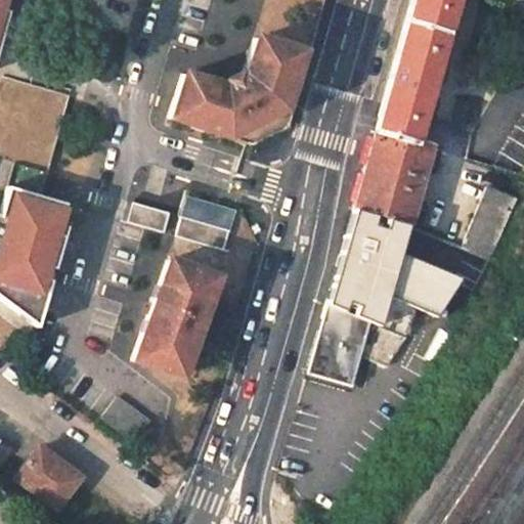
[(452,0),(410,0),(374,133),(412,143),(452,0)]
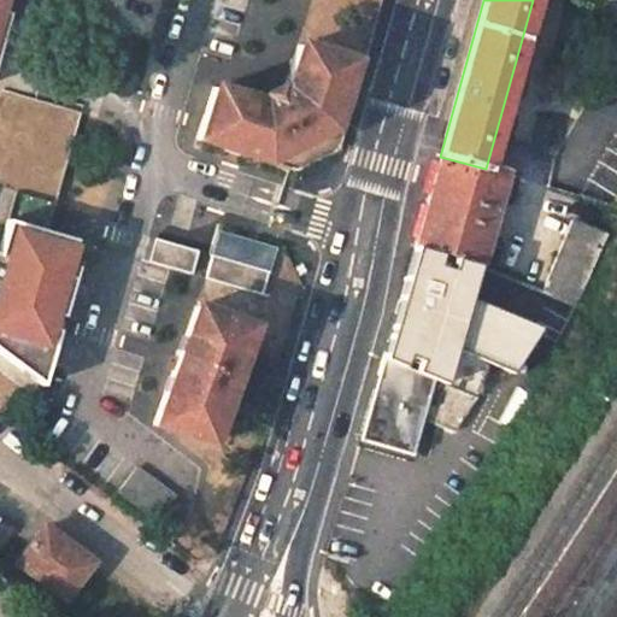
[(348,62),(298,45),(282,89),(278,92),(277,89),(260,98),(262,100),(258,101),(213,86),(195,139),(262,160),(327,128),(348,62)]
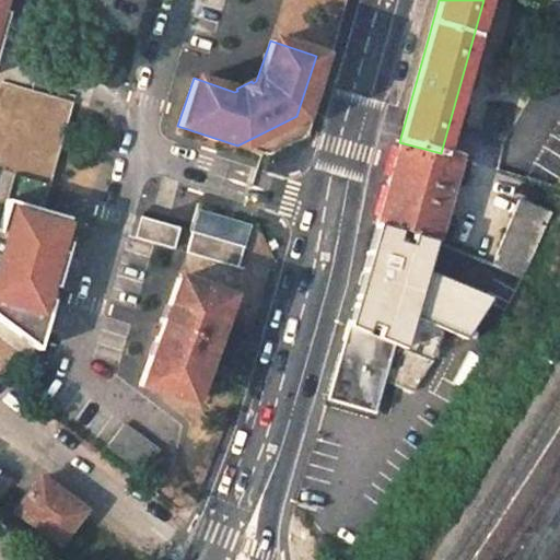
[(559,120),(533,170),(551,179),(559,163),(559,120)]
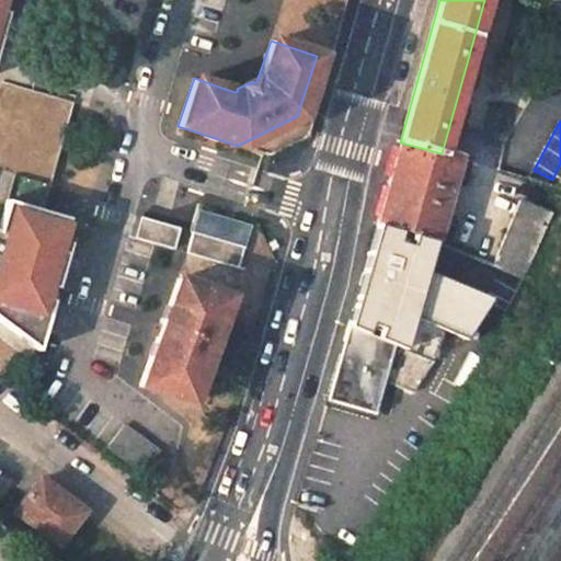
[(442,153),(400,142),(376,225),(434,241),(458,158),(442,153)]
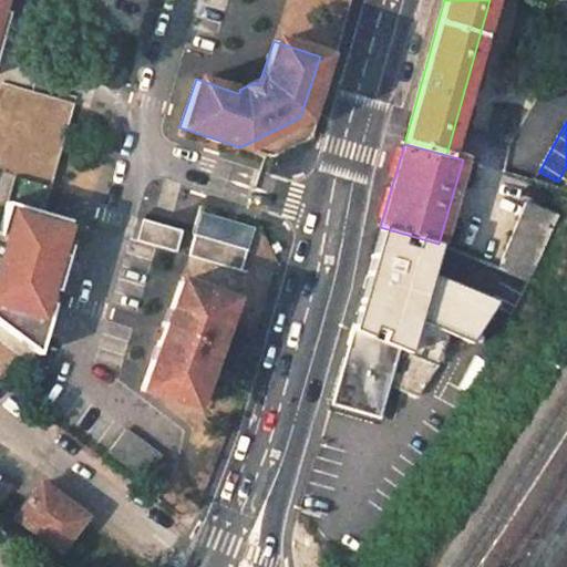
[(0,329),(35,357),(75,223),(2,202),(0,209),(0,329)]
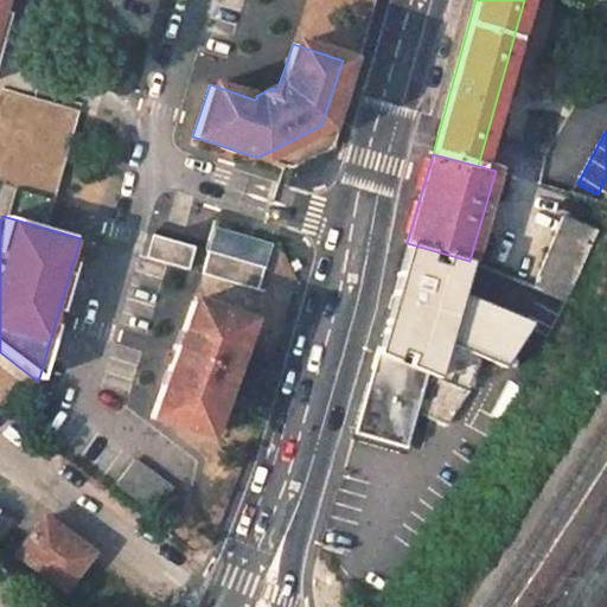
[(598,231),(567,221),(534,286),(537,288),(566,300),(598,231)]
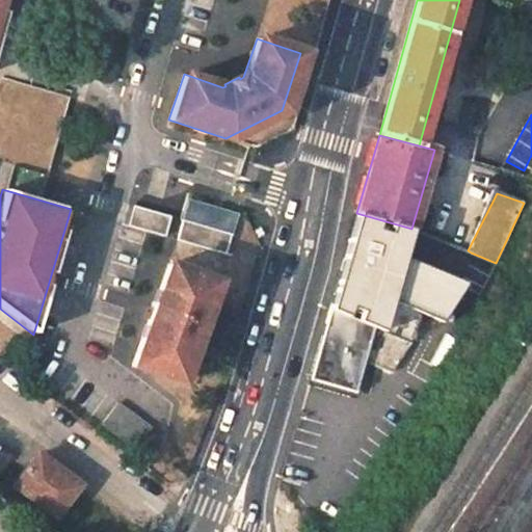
[(164,236),(170,216),(133,206),(127,225),(147,231),(164,236)]
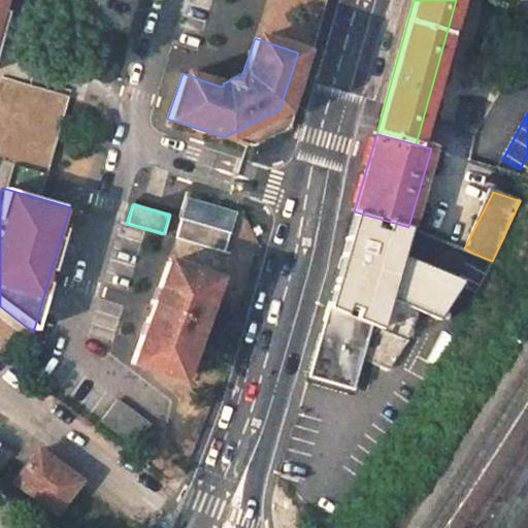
[(408,227),(354,211),(347,236),(453,272),(467,251),(464,249),(408,227)]
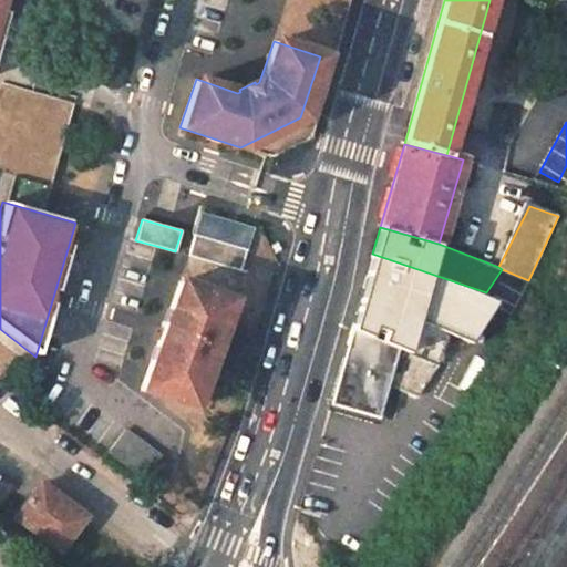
[(240,270),(247,249),(195,235),(189,256),(240,270)]
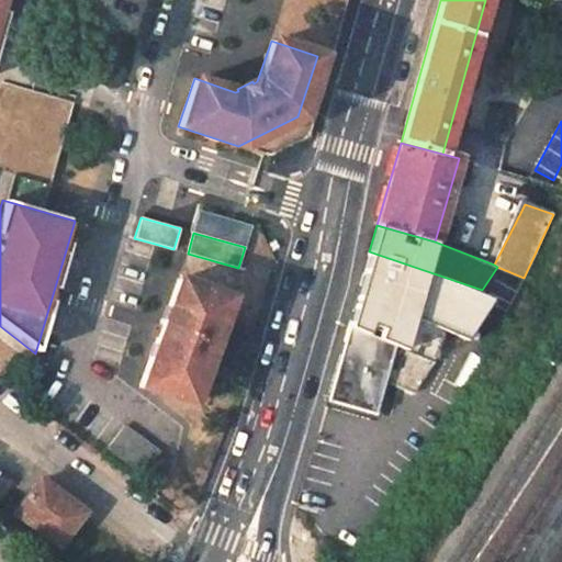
[(482,290),(369,251),(360,282),(356,300),(450,338),(482,290)]
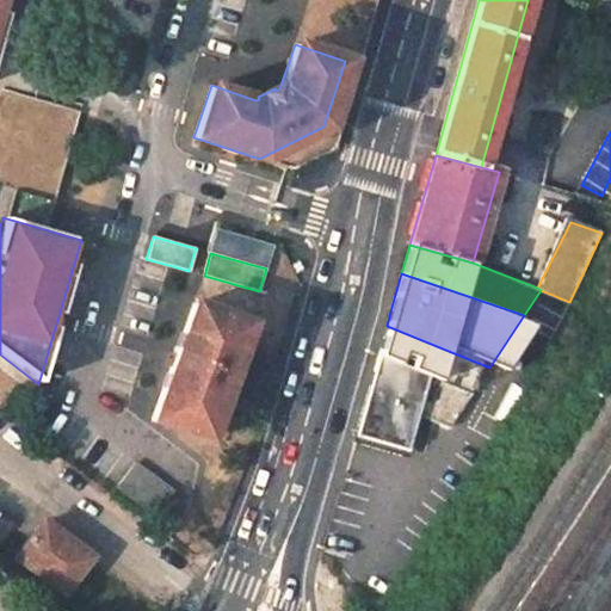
[(250,323),(193,303),(150,420),(207,440),(250,323)]
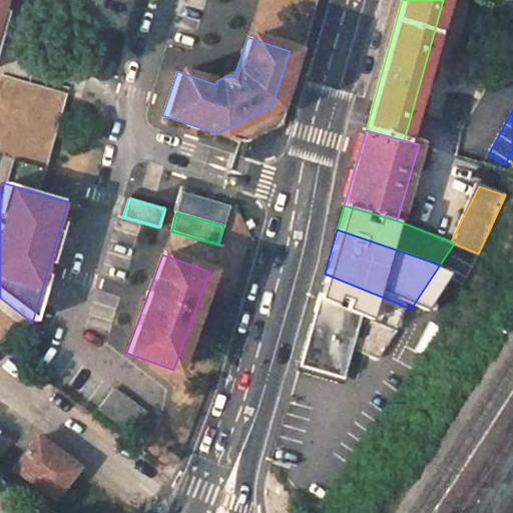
[(411,309),(325,274),(318,298),(358,316),(401,328),(411,309)]
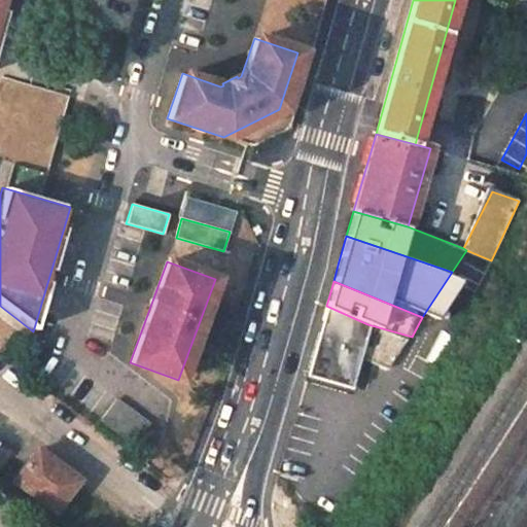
[(367,324),(326,306),(307,375),(339,384),(353,354),(388,369),(412,337),(367,324)]
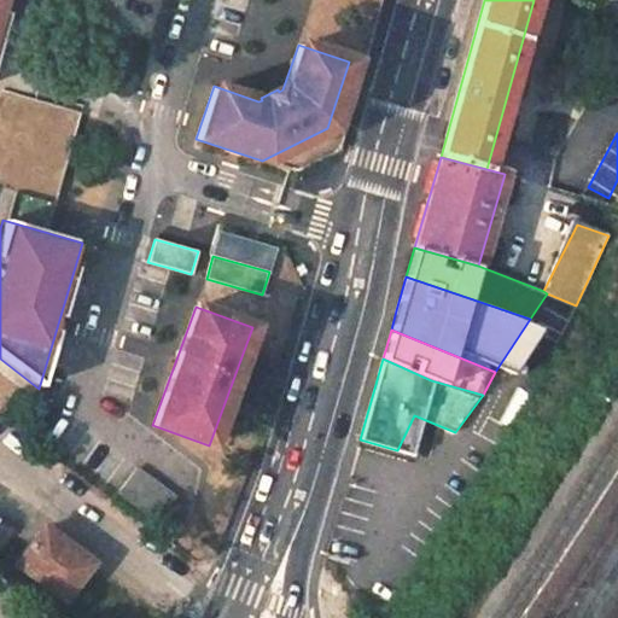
[(175,497),(136,467),(117,493),(156,524),(175,497)]
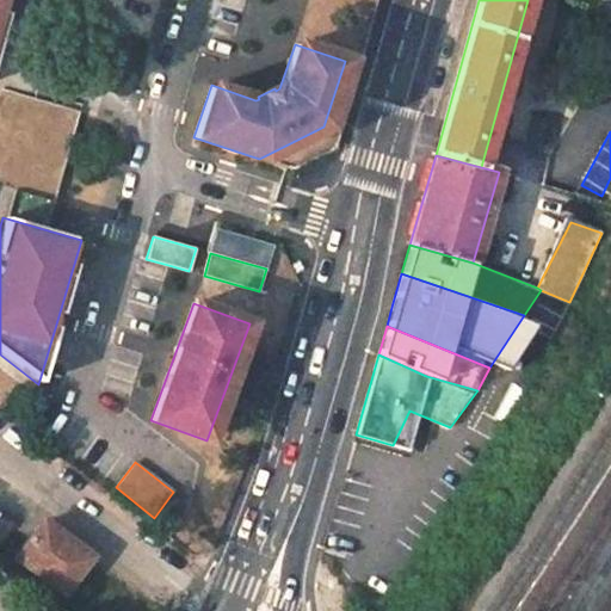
[(0,513),(0,541),(13,524),(0,513)]
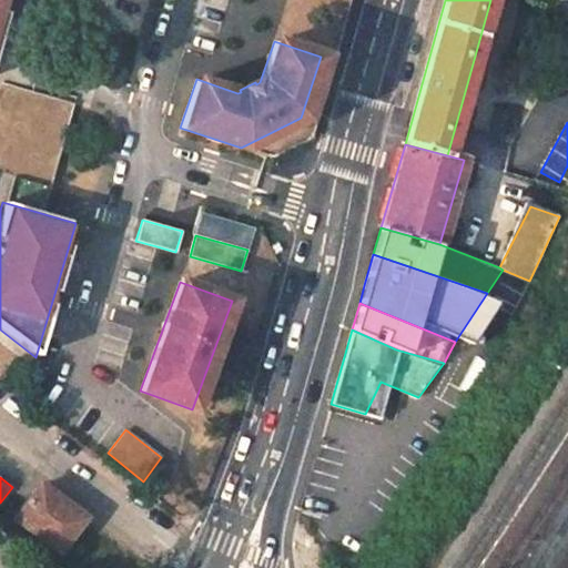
[(40,484),(14,518),(59,551),(84,517),(40,484)]
